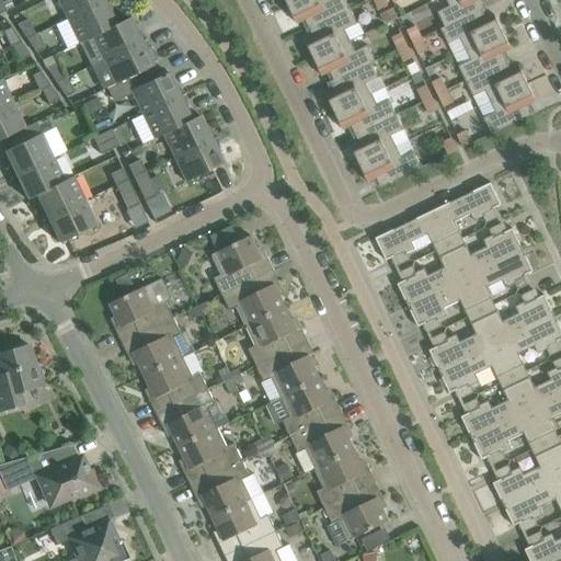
[(57,0),(67,20),(104,1),(103,0),(57,0)]
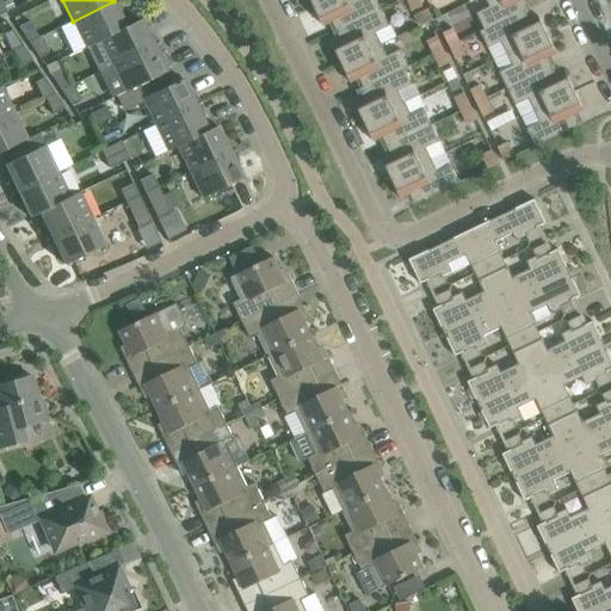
[(337,31),(382,10),(376,0),(362,0),(360,1),(360,0),(329,0),(314,7),(323,26),(332,22),(337,31)]
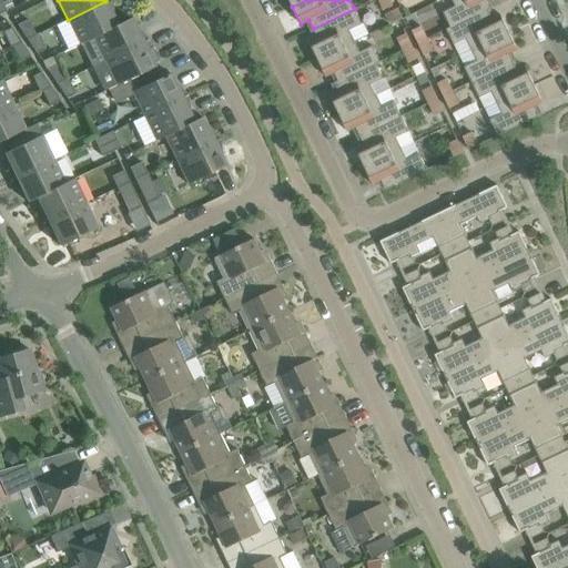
[(389,0),(379,0),(384,10),(393,6),(389,0)]
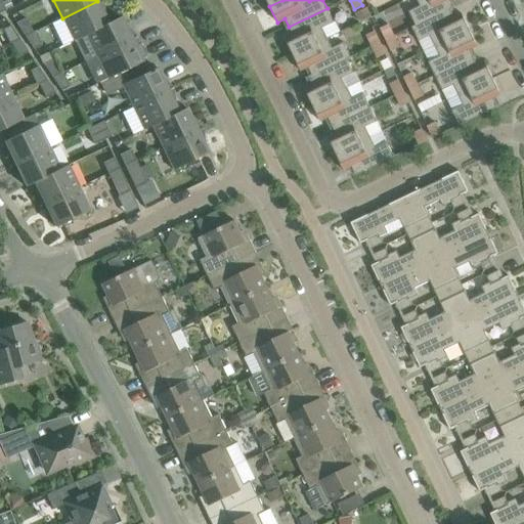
[(416,26),(454,7),(450,0),(418,0),(422,7),(409,13),(416,26)]
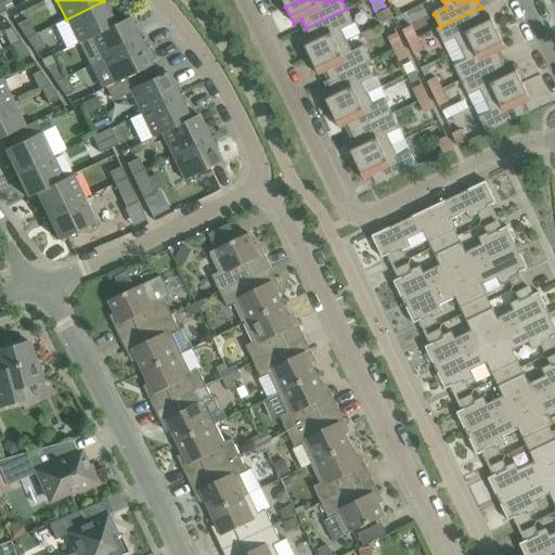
[(92,37),(114,24),(113,21),(110,8),(106,9),(103,1),(66,20),(78,43),(92,37)]
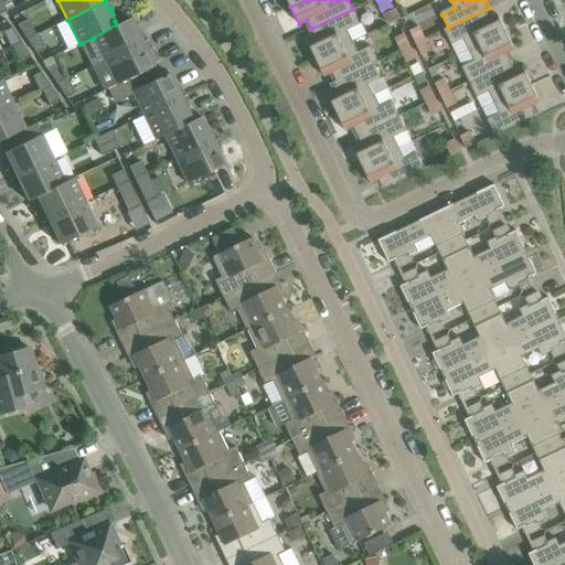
[(469,50),(507,32),(498,16),(490,19),(486,10),(490,9),(490,8),(448,28),(449,29),(445,31),(451,44),(464,39),(469,50)]
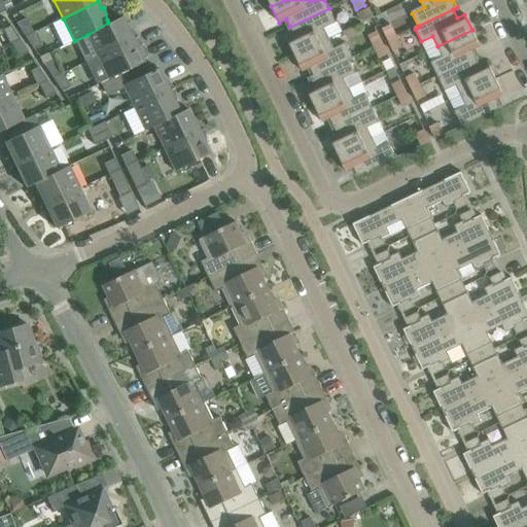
[(294,56),(329,38),(325,30),(337,24),(329,8),(290,27),(294,35),(287,39),(294,56)]
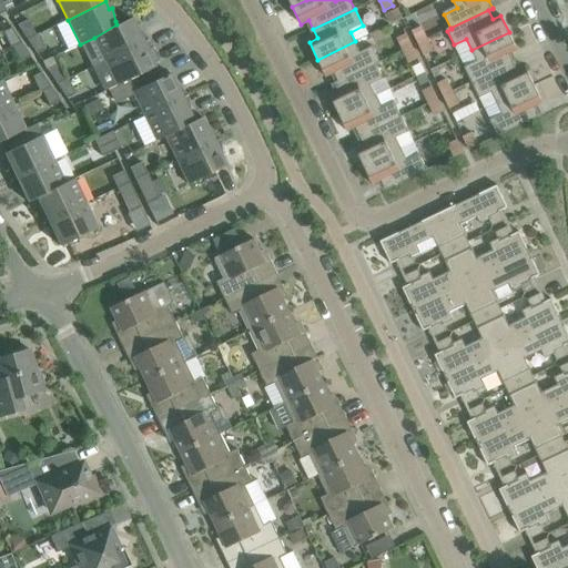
[(105,61),(143,43),(139,36),(142,33),(133,23),(131,18),(117,24),(94,38),(105,61)]
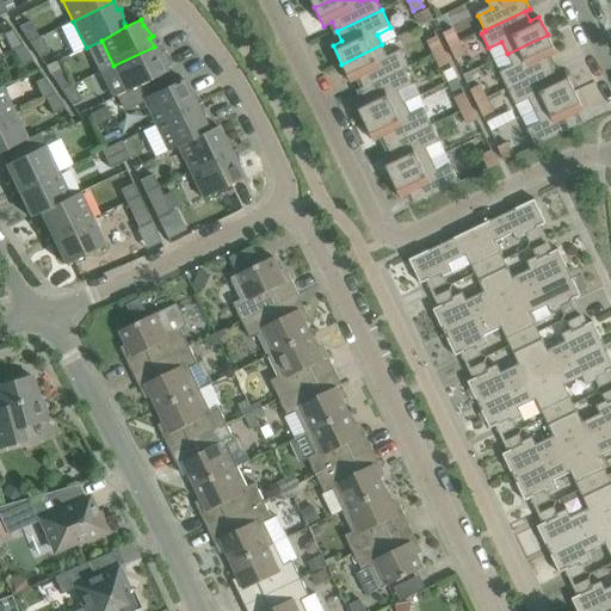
[(29,42),(41,37),(41,36),(38,37),(30,22),(18,26),(29,42)]
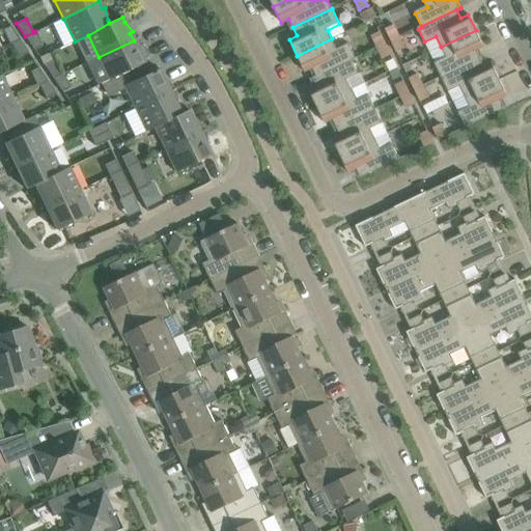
[(391,40),(399,37),(393,25),(385,29),(391,40)]
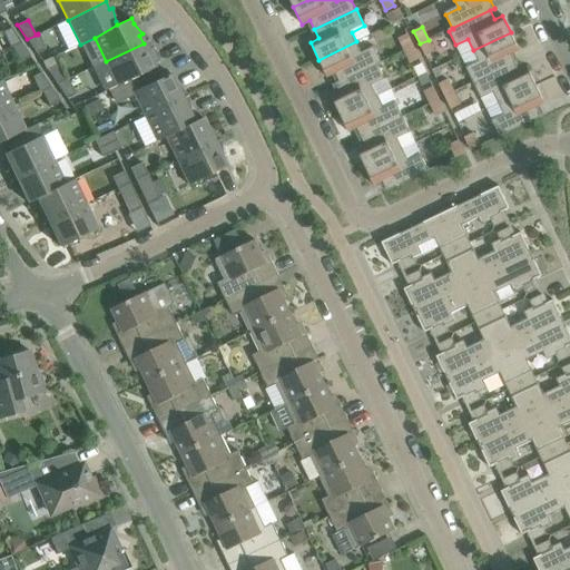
[(12,47),(21,42),(11,28),(2,31),(10,47),(12,47)]
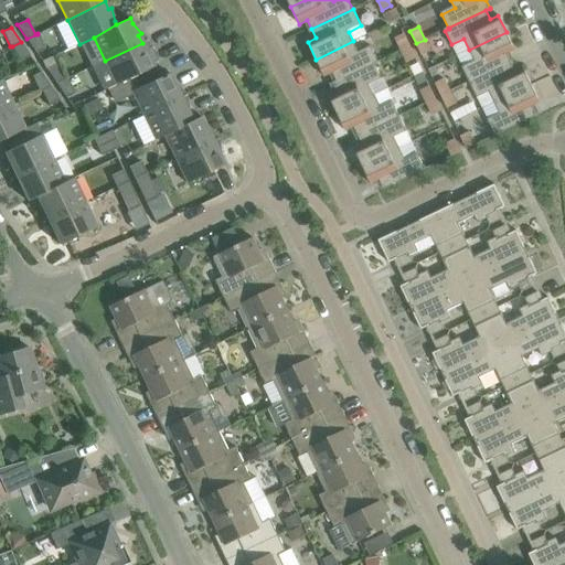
[(470,82),(511,63),(507,54),(514,50),(507,32),(469,50),(475,61),(462,66),(470,82)]
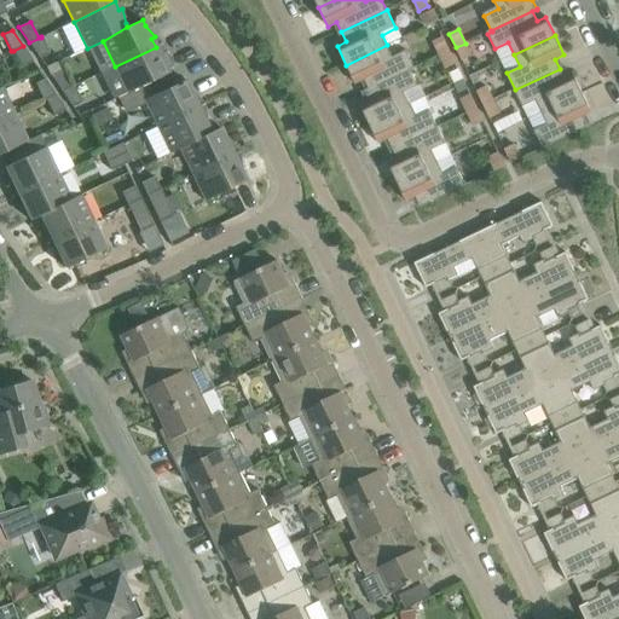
[(440,56),(450,51),(443,36),(433,41),(440,56)]
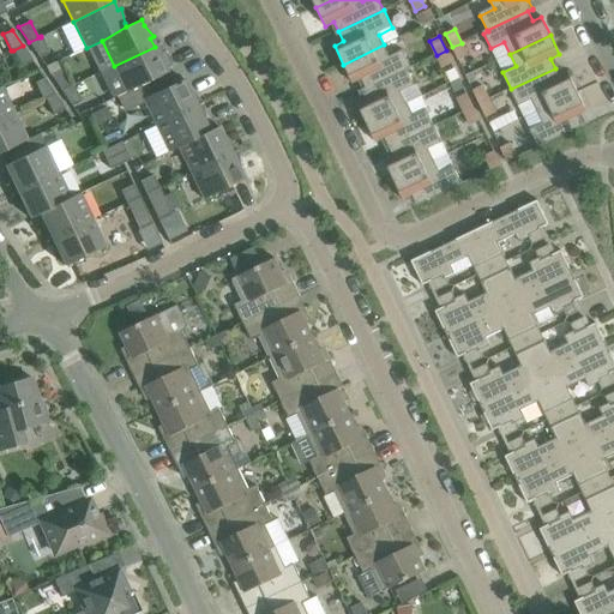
[(41,37),(29,42),(40,58),(49,53),(41,37)]
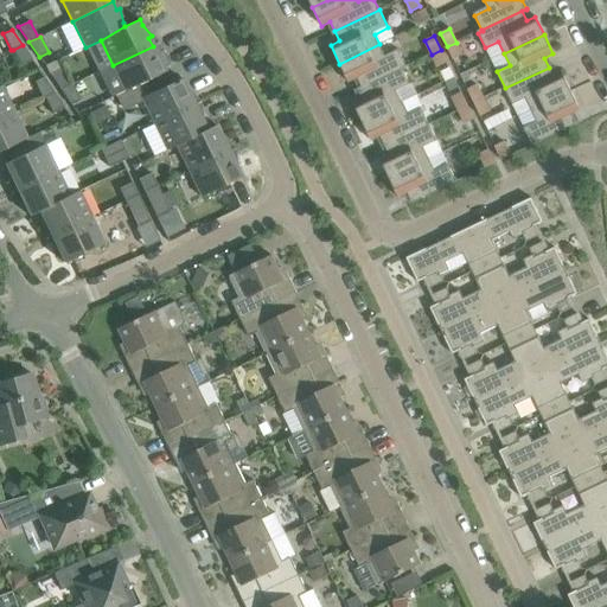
[(457,43),(447,46),(453,59),(462,55),(457,43)]
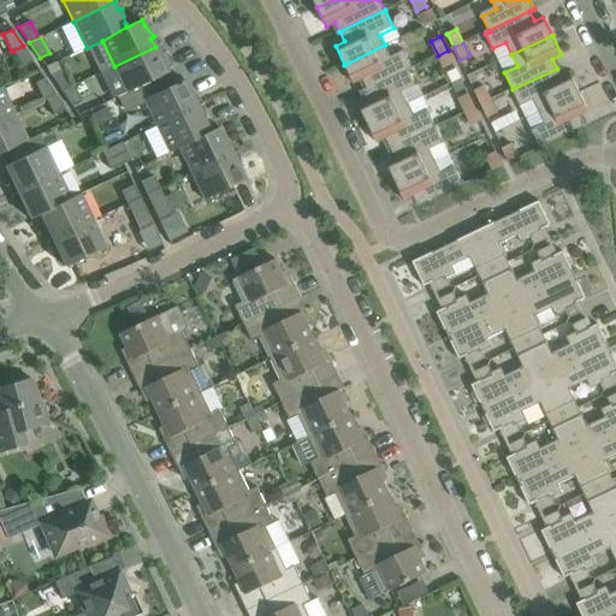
[(362,92),(413,67),(406,52),(391,59),(385,45),(344,65),(354,83),(362,80),(367,88),(362,90),(362,92)]
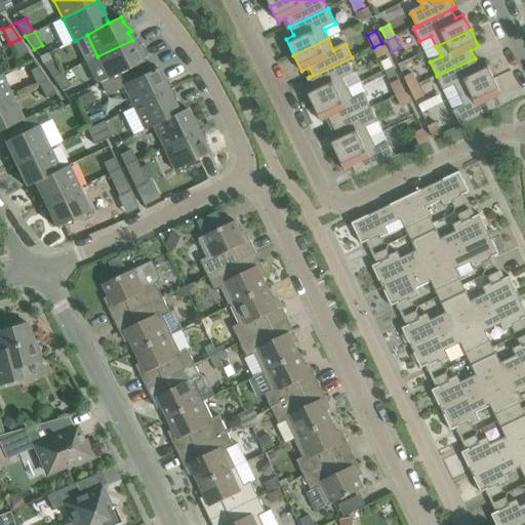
[(19,39),(11,43),(18,56),(28,52),(19,39)]
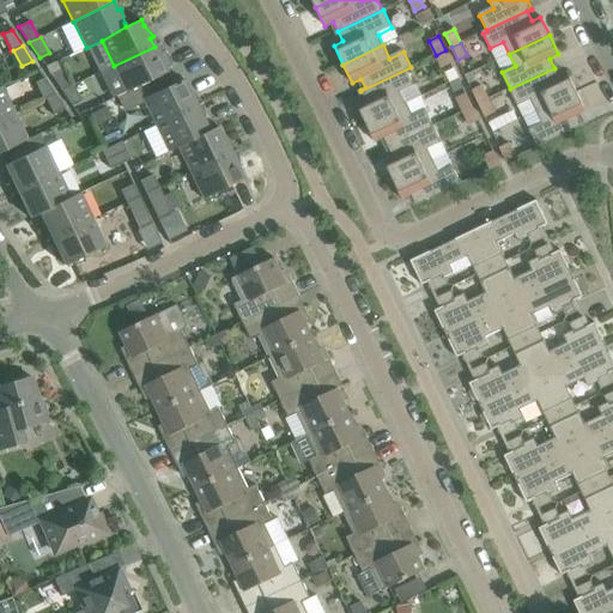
[(155,47),(114,66),(126,91),(167,72),(165,68),(171,66),(164,52),(162,53),(158,54),(155,47)]
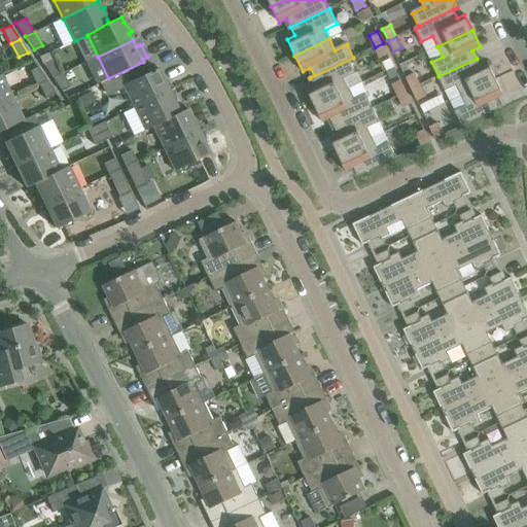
[(383,43),(375,47),(380,59),(388,55),(383,43)]
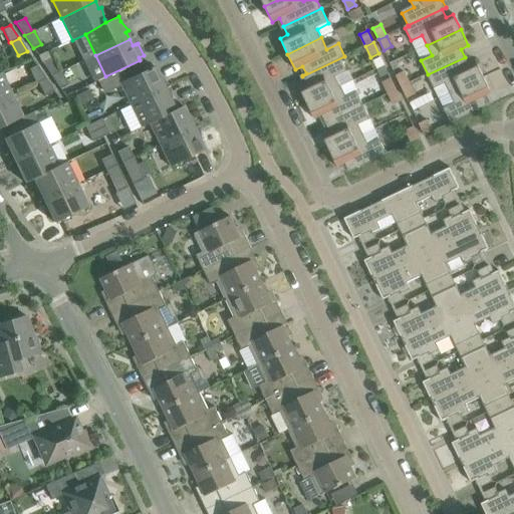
[(307,103),(340,87),(335,76),(346,71),(340,58),(344,57),(344,56),(302,76),(306,84),(299,87),(307,103)]
